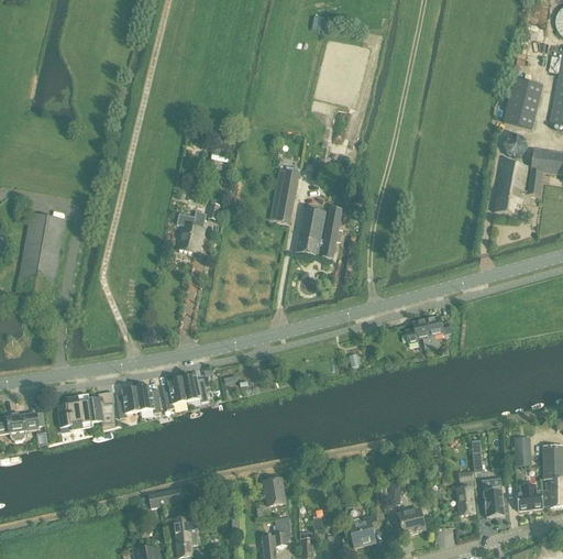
[(562,124),(562,50),(549,121),(562,124)]
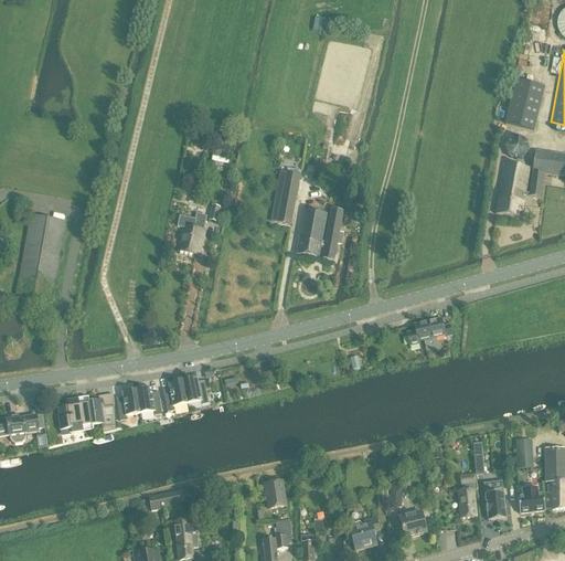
[(545,85),(515,77),(505,120),(534,128),(545,85)]
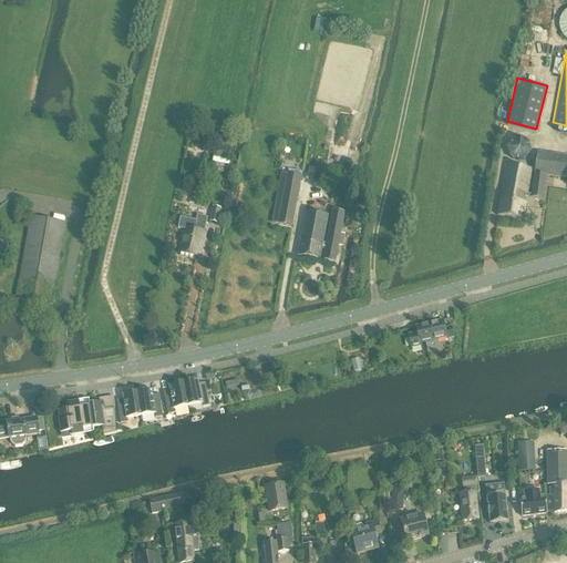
[(524,157),(532,147),(527,135),(514,134),(506,143),(511,155),(524,157)]
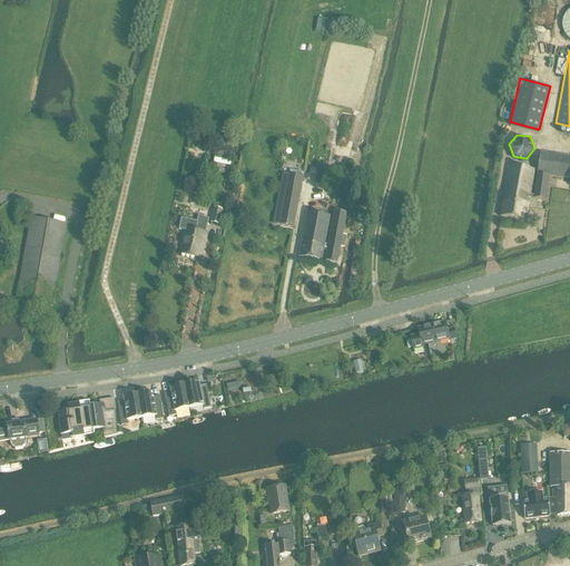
[(231,156),(233,144),(216,142),(215,153),(231,156)]
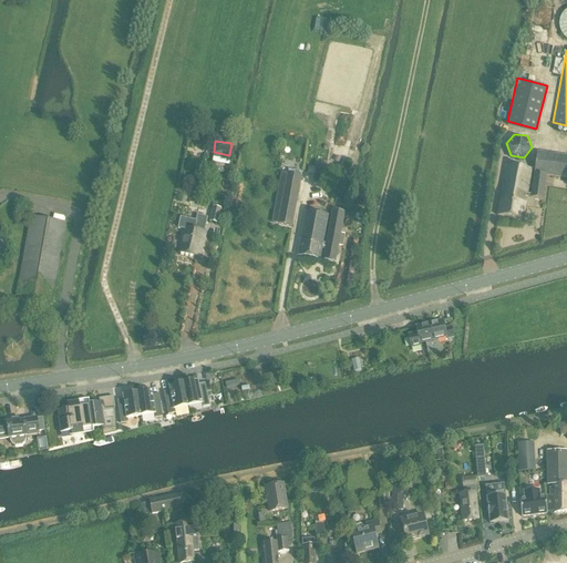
[(566,174),(566,152),(537,149),(534,170),(546,172),(566,174)]
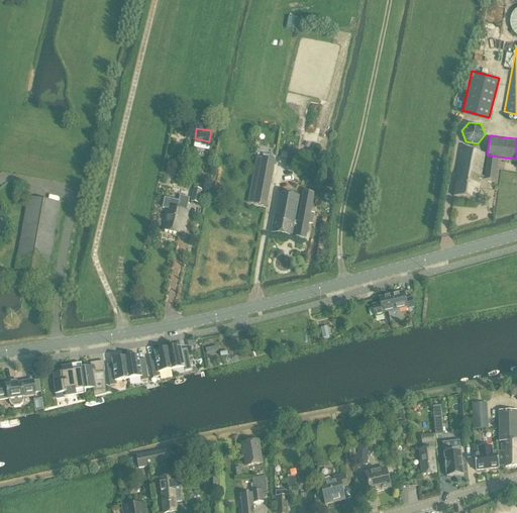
[(290,145),(289,155),(312,160),(314,151),(298,148),(298,147),(290,145)]
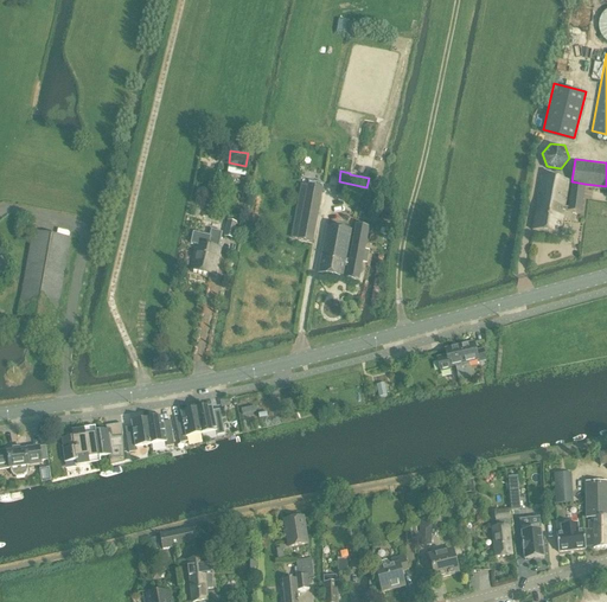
[(568,204),(564,204),(568,177),(541,172),(532,225),(560,230),(563,206),(580,209),(585,184),(572,181),(568,204)]
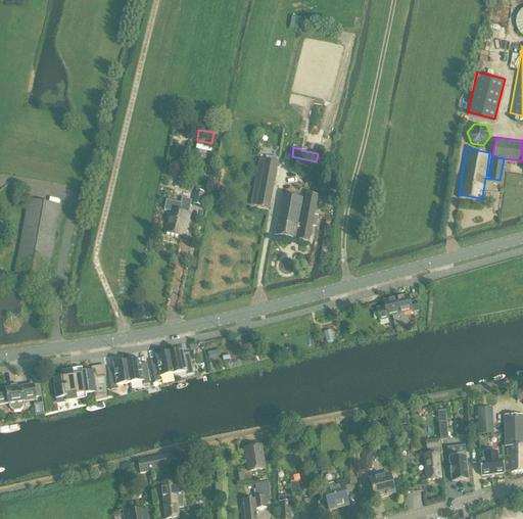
[(259,155),(251,201),(269,205),(278,154),(266,152),(265,156),(259,155)]
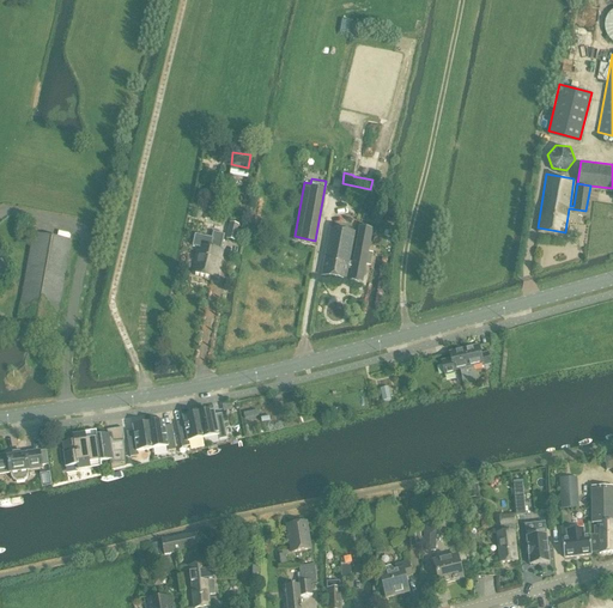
[(236,237),(238,222),(230,219),(229,224),(226,235),(236,237)]
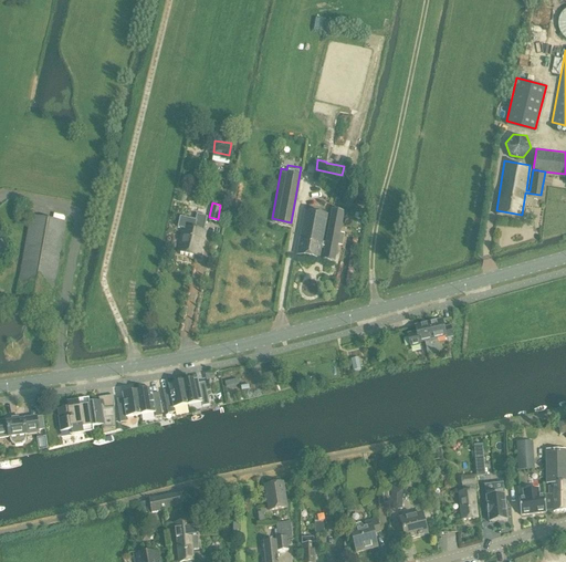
[(305,206),(297,250),(320,255),(322,242),(325,243),(323,256),(334,258),(337,241),(342,241),(344,229),(339,229),(344,208),(332,206),(326,239),(323,239),(327,210),(305,206)]
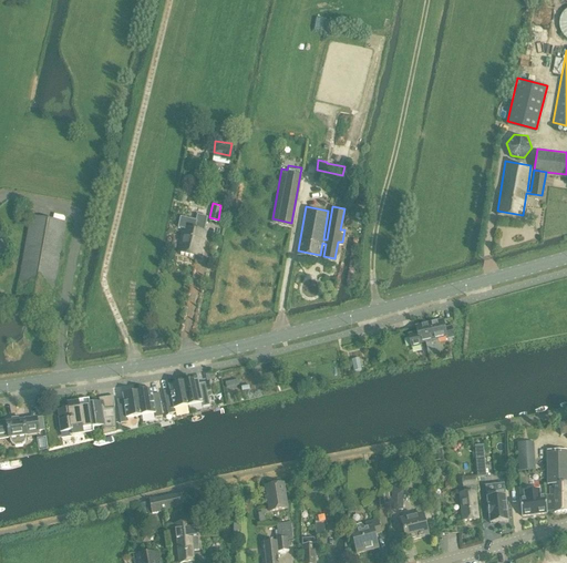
[(184,226),(182,233),(204,237),(205,227),(207,213),(197,211),(196,217),(179,214),(177,225),(184,226)]
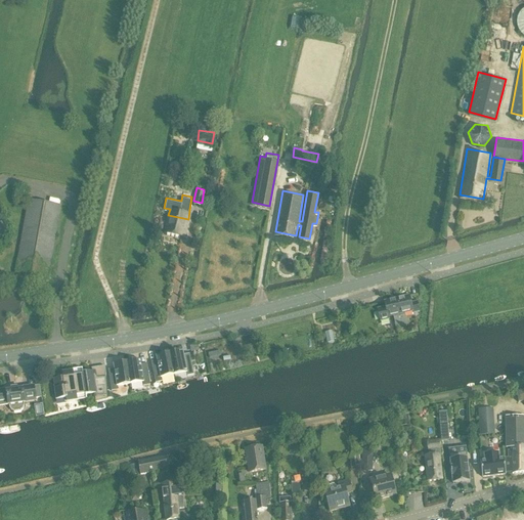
[(48,274),(60,203),(29,197),(15,268),(48,274)]
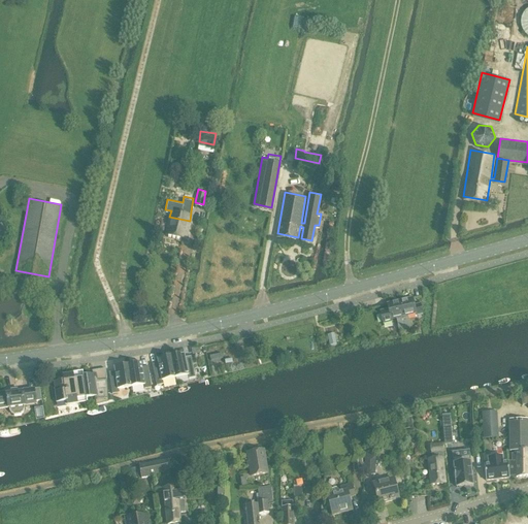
[(186,236),(190,221),(169,217),(166,232),(186,236)]
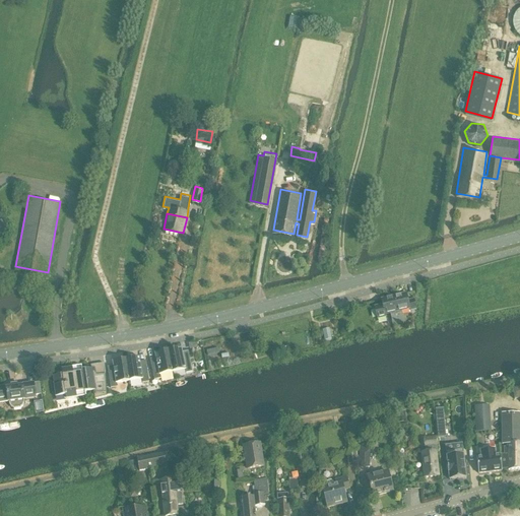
[(407,296),(406,291),(394,294),(399,320),(404,318),(401,306),(409,304),(409,305),(411,306),(416,305),(413,295),(407,296)]
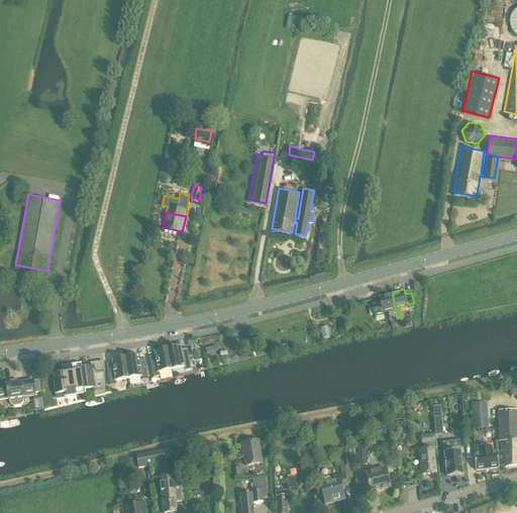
[(397,318),(392,292),(379,295),(380,300),(374,301),(376,312),(385,311),(384,308),(388,307),(391,319),(397,318)]
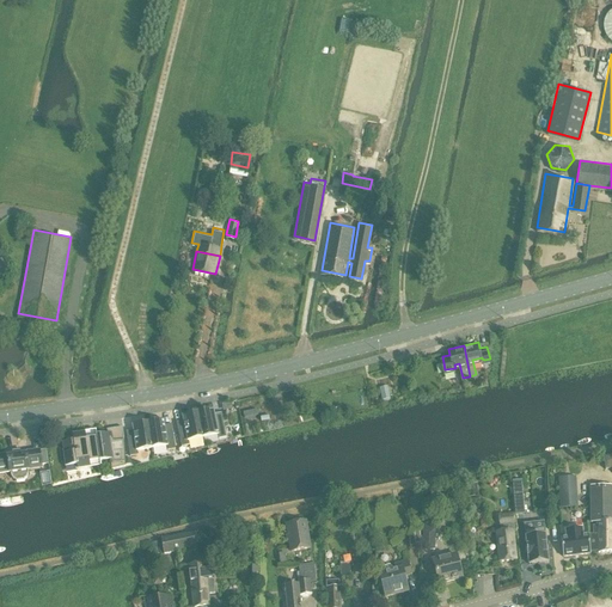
[(387,382),(379,384),(381,396),(390,394),(387,382)]
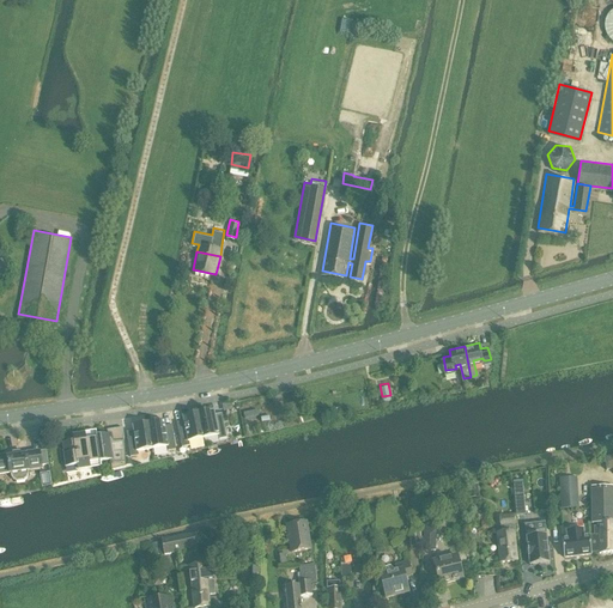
[(214,411),(213,406),(199,409),(204,433),(218,431),(219,436),(226,433),(222,409),(214,411)]
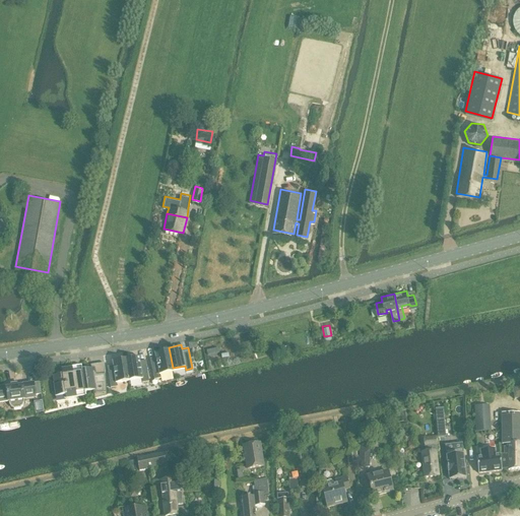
[(153,376),(160,375),(159,371),(173,368),(169,347),(154,350),(155,355),(149,356),(153,376)]
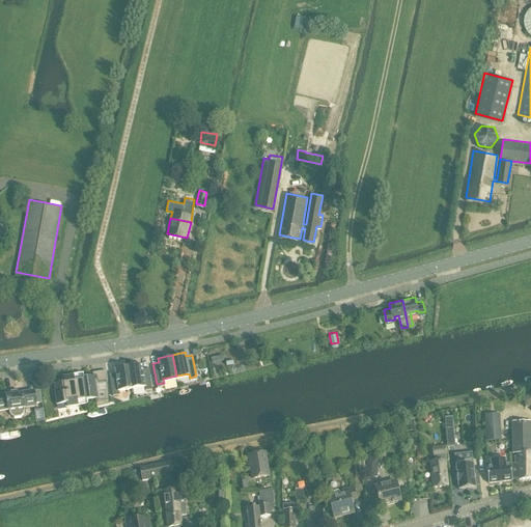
[(142,366),(142,362),(129,363),(132,385),(144,383),(145,387),(151,386),(148,365),(142,366)]
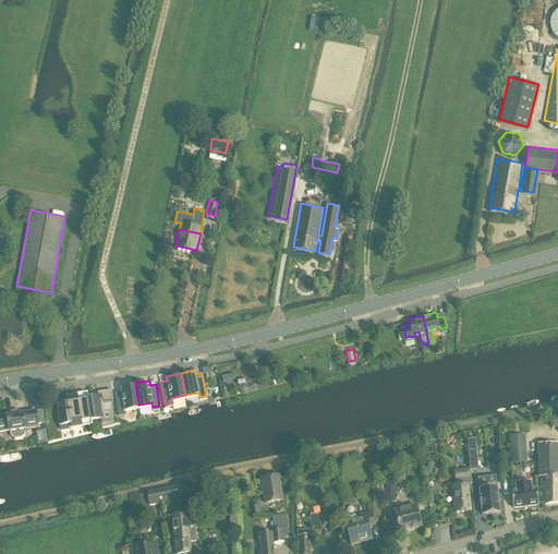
[(118,412),(125,411),(124,407),(138,405),(135,382),(120,385),(121,389),(114,390),(118,412)]
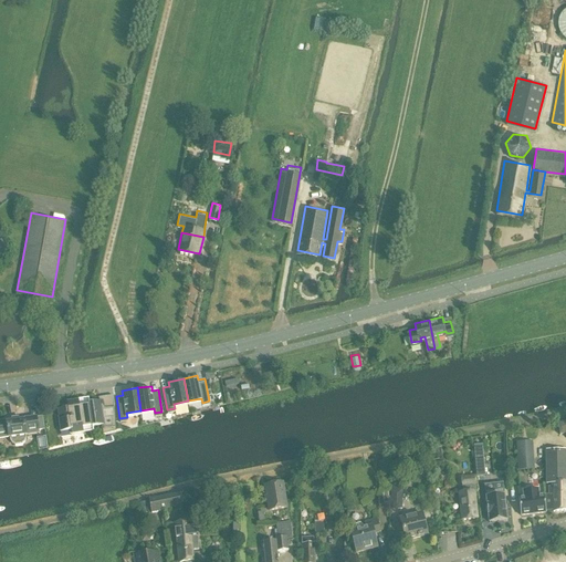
[(117,428),(113,401),(114,401),(113,392),(98,394),(100,398),(88,401),(88,402),(80,403),(79,397),(67,398),(69,405),(58,406),(61,427),(72,426),(72,429),(83,428),(83,424),(102,422),(103,432),(117,428)]
